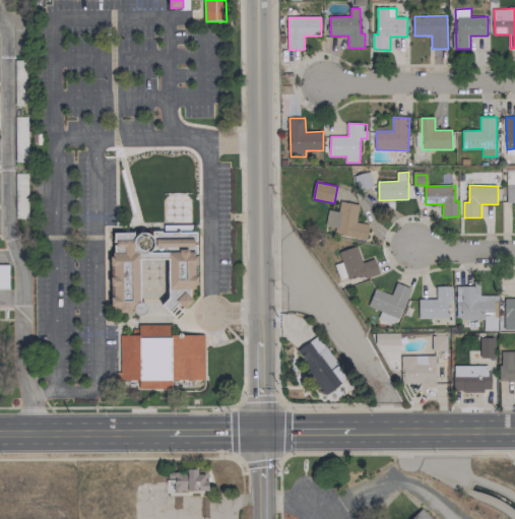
[(371,224),(358,222),(361,204),(341,202),(340,211),(329,210),(327,225),(337,228),(336,236),(368,240),(371,224)]
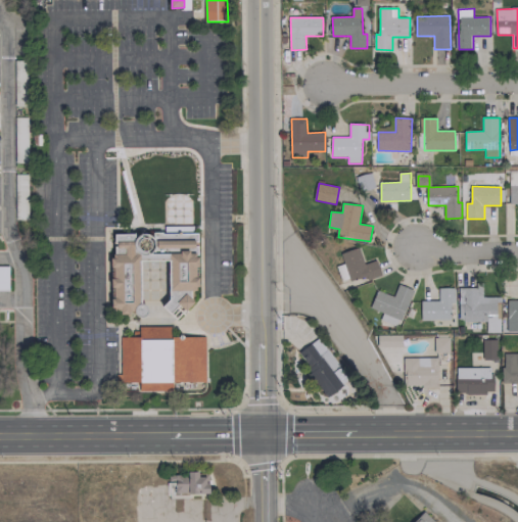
[(116,235),(137,235),(137,239),(141,236),(146,234),(152,236),(156,239),(156,233),(165,233),(165,235),(200,234),(201,286),(192,297),(196,302),(187,312),(182,306),(172,317),(165,310),(172,302),(145,302),(145,305),(148,307),(149,310),(150,312),(149,315),(147,317),(144,318),(141,318),(139,316),(136,314),(116,314),(113,309),(112,259),(116,254),(116,235)]
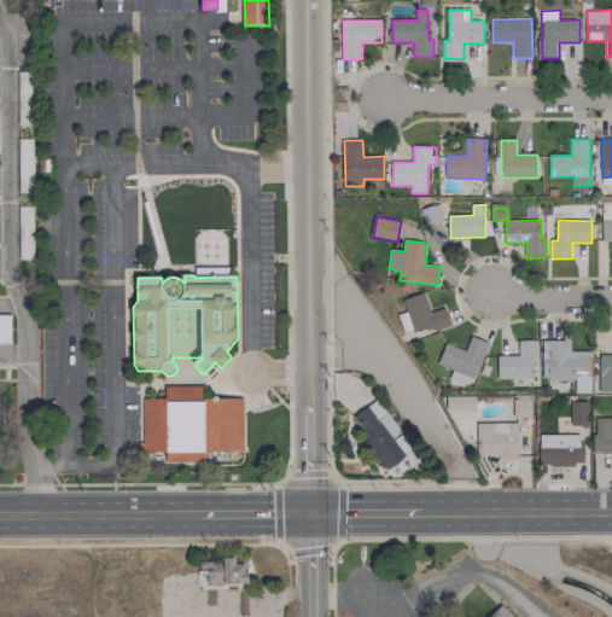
[(415,336),(453,324),(447,307),(432,312),(426,292),(404,300),(415,336)]
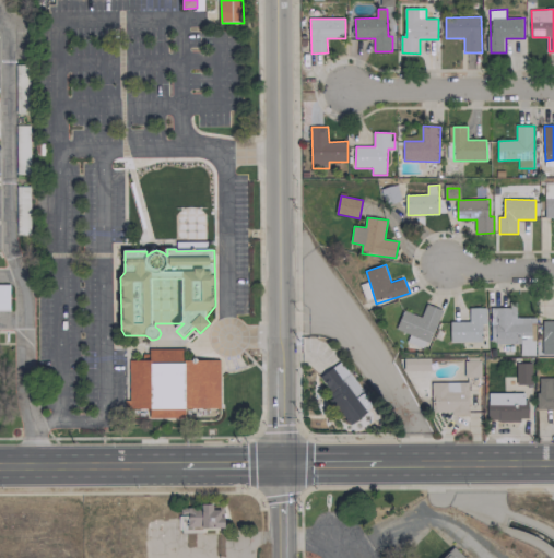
[(0,285),(0,310),(12,311),(12,285),(0,285)]
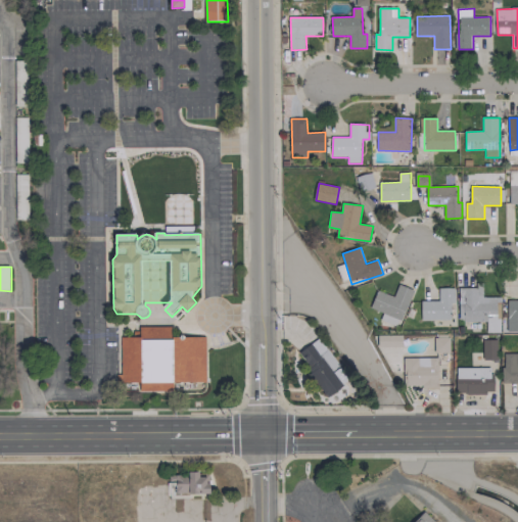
[(413,289),(399,285),(395,296),(378,291),(373,309),(384,313),(381,322),(402,327),(413,289)]
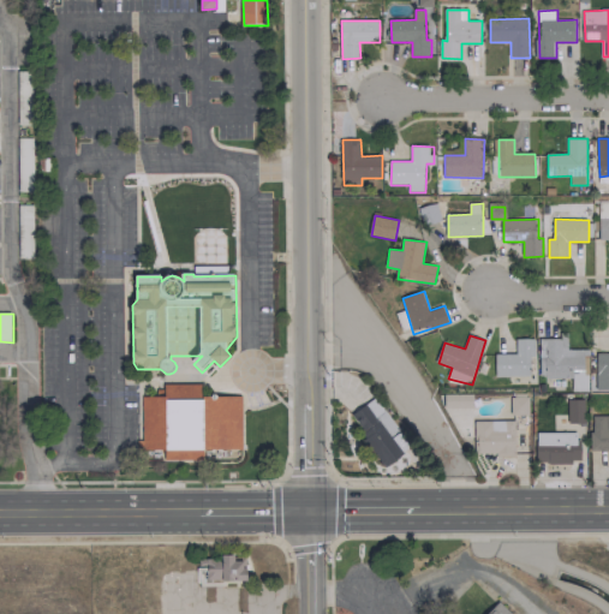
[(590,350),(569,350),(569,338),(542,338),(541,377),(574,379),(574,392),(590,392),(590,350)]
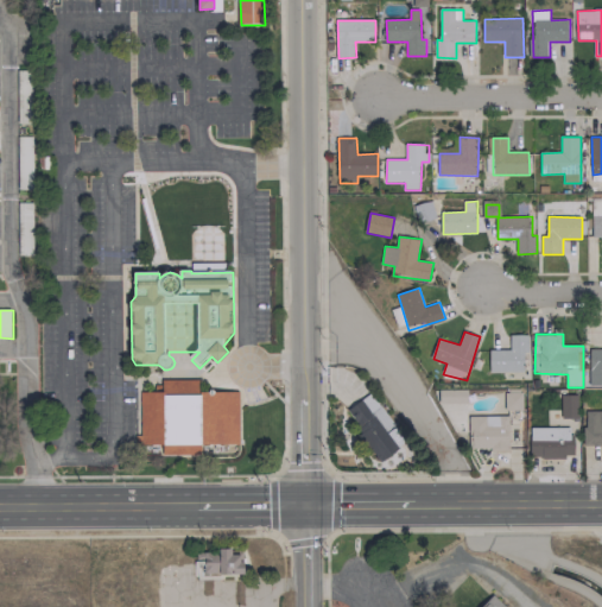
[(492,351),(492,372),(525,372),(525,353),(531,353),(530,335),(512,335),(512,351),(492,351)]
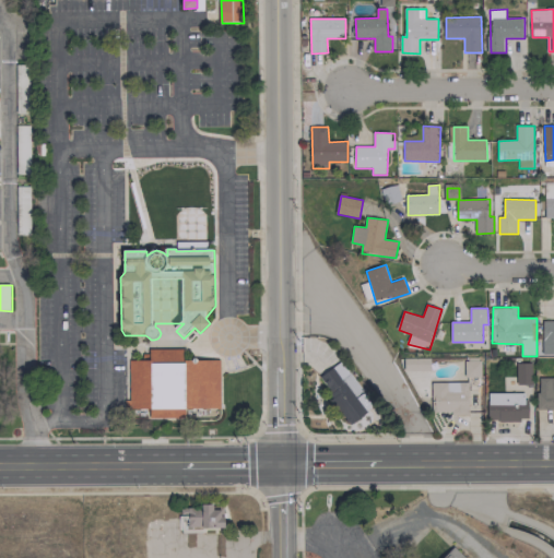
[(553,320),(544,321),(544,354),(553,354),(553,320)]
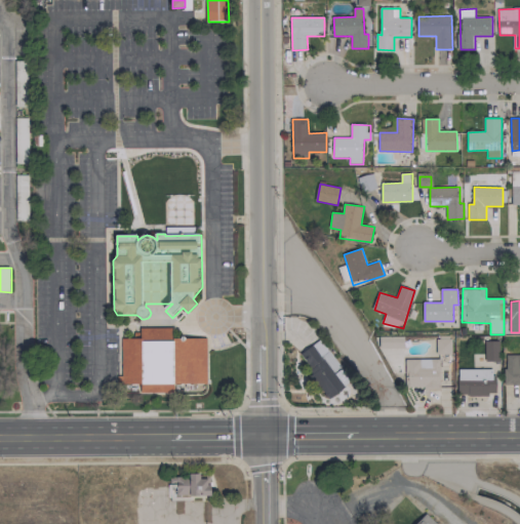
[(124,339),(143,339),(143,328),(176,327),(176,337),(209,337),(210,386),(174,386),(174,394),(143,394),(143,386),(120,386),(120,377),(125,376),(124,339)]
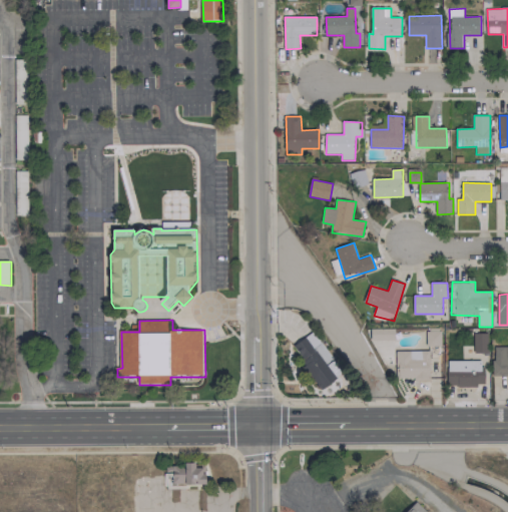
[(396,329),(372,329),(372,341),(396,340),(396,329)]
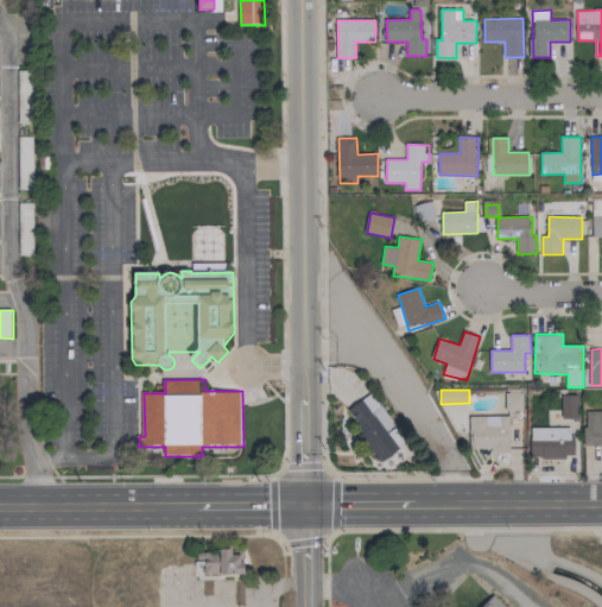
[(525,410),(524,393),(507,393),(507,410),(525,410)]
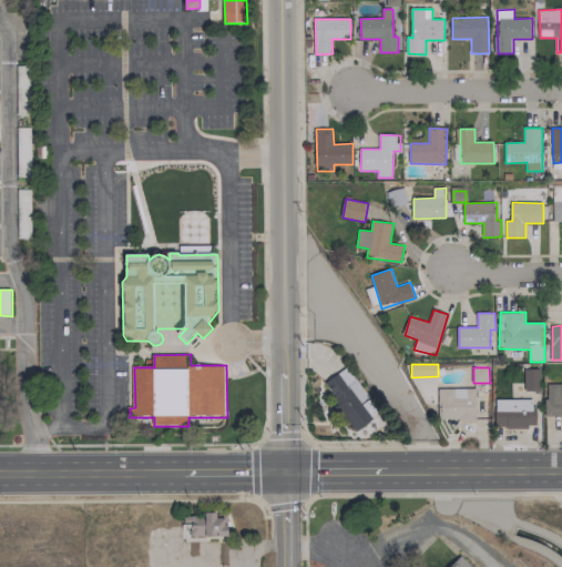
[(541,370),(525,370),(527,392),(542,391),(541,370)]
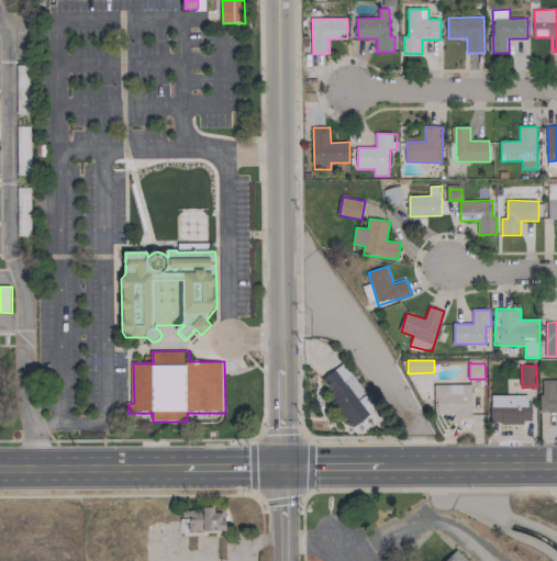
[(355,374),(345,381),(337,369),(322,379),(353,427),(370,416),(359,399),(366,393),(355,374)]
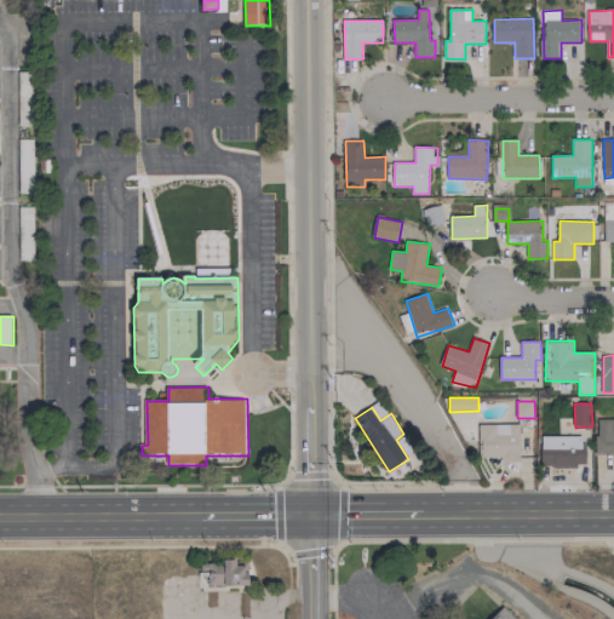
[(613,418),(597,419),(597,454),(613,454),(613,418)]
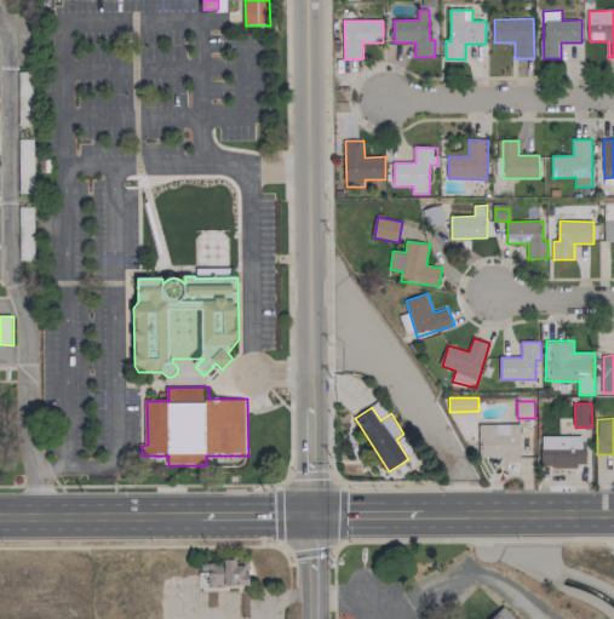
[(521,424),(481,425),(481,459),(521,459),(521,424)]
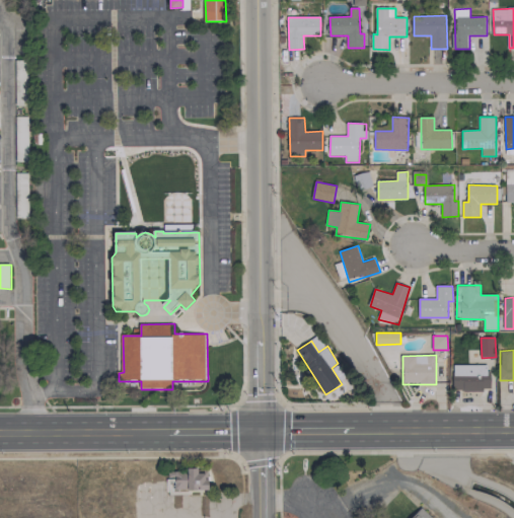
[(491,365),(454,365),(454,390),(491,390),(491,365)]
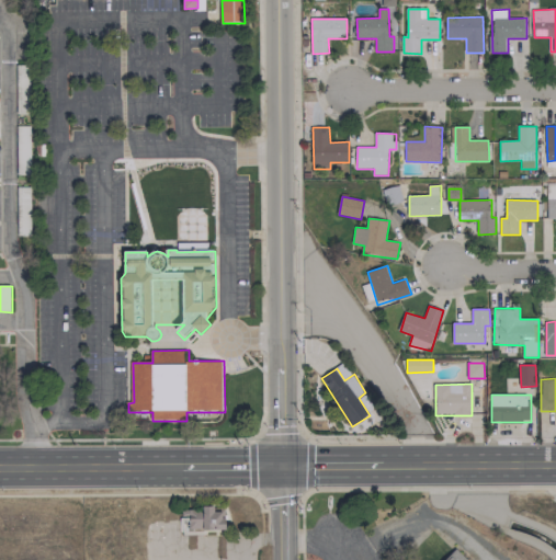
[(215,509),(183,509),(183,517),(190,517),(190,529),(225,530),(225,512),(215,512),(215,509)]
